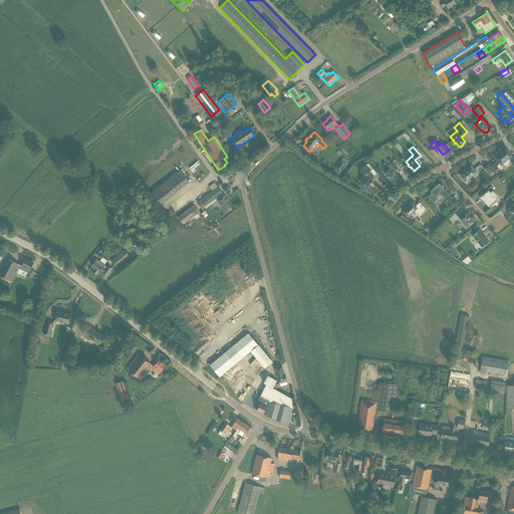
[(498,155),(495,158),(501,165),(503,164),(507,162),(506,161),(509,159),(511,161),(510,162),(513,166),(513,158),(513,159),(511,156),(505,149),(502,152),(501,152),(498,155)]
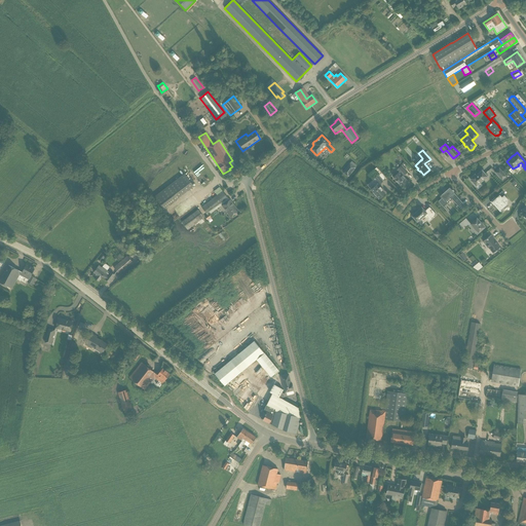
[(348,177),(355,167),(349,162),(342,173),(348,177)]
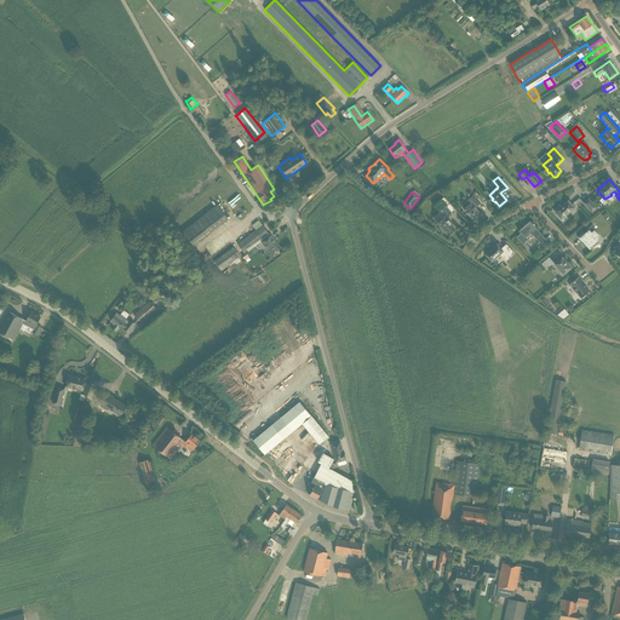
[(228,195),(236,212),(242,210),(234,193),(228,195)]
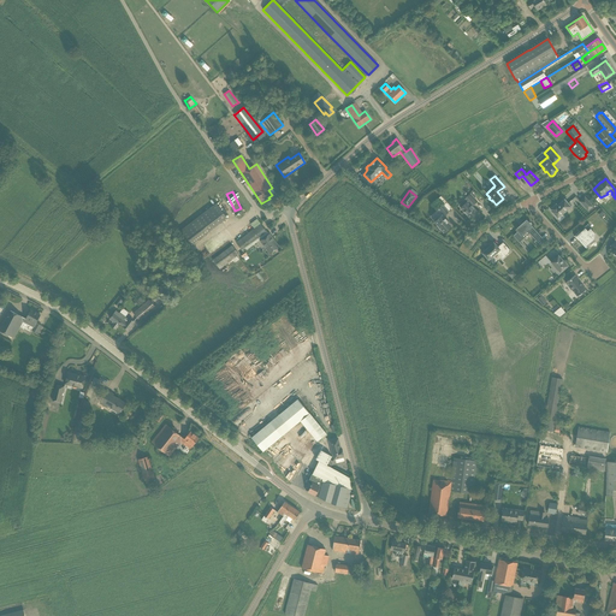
[(467,202),(461,208),(471,219),(477,212),(472,206),(473,203),(474,205),(477,201),(471,194),(467,197),(465,200),(467,202)]
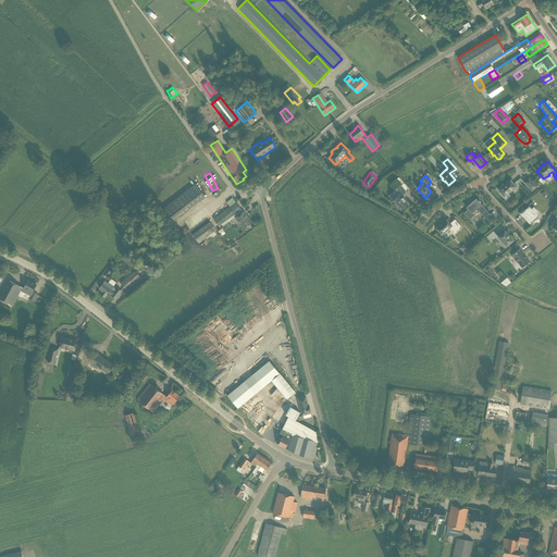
[(529,178),(524,183),(532,190),(535,187),(529,178)]
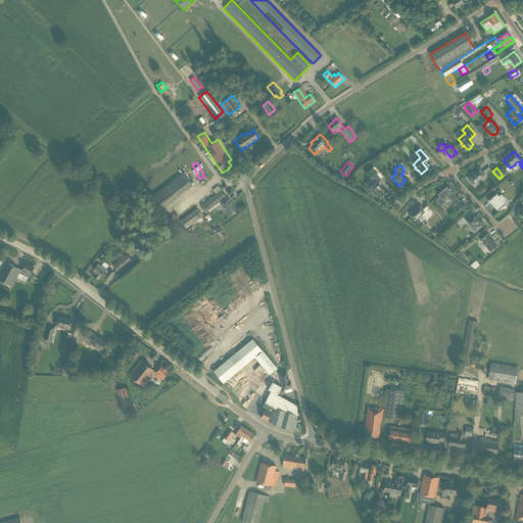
[(472,174),(467,178),(469,179),(468,179),(475,188),(480,184),(477,182),(484,176),(479,170),(473,175),(472,174)]
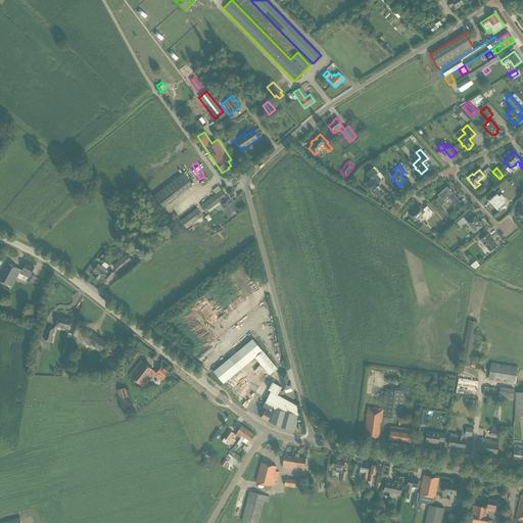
[(183,173),(179,176),(153,195),(162,207),(192,185),(183,173)]
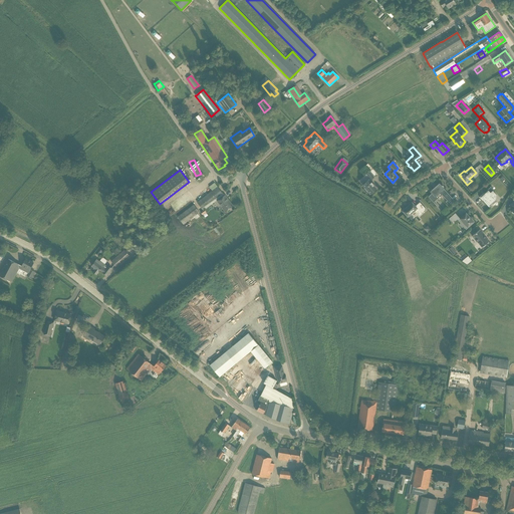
[(368,171),(365,174),(366,175),(362,178),(365,182),(362,185),(364,188),(364,189),(367,192),(367,191),(370,194),(371,194),(374,192),(373,191),(376,189),(373,186),(374,185),(371,182),(370,183),(369,181),(370,180),(371,180),(374,178),(368,171)]
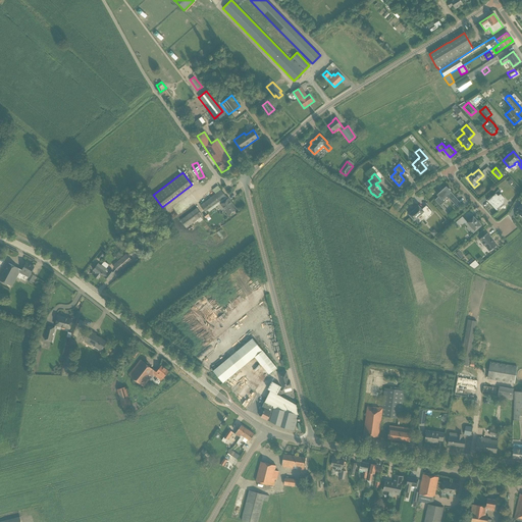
[(438,197),(434,200),(439,206),(444,202),(441,200),(447,196),(454,204),(453,205),(456,208),(461,204),(451,192),(446,186),(436,195),(438,197)]
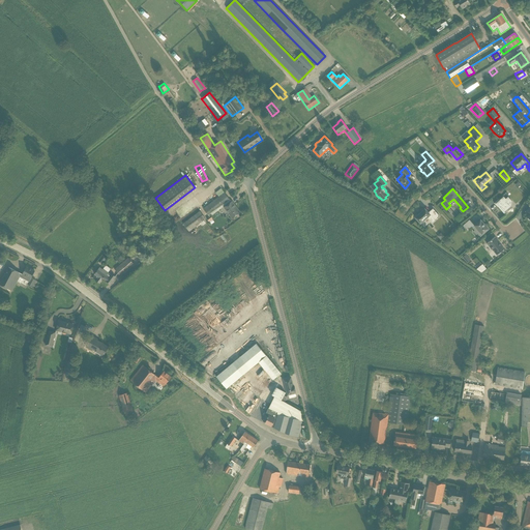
[(203,209),(208,217),(206,218),(208,222),(212,219),(210,216),(230,201),(225,193),(203,209)]
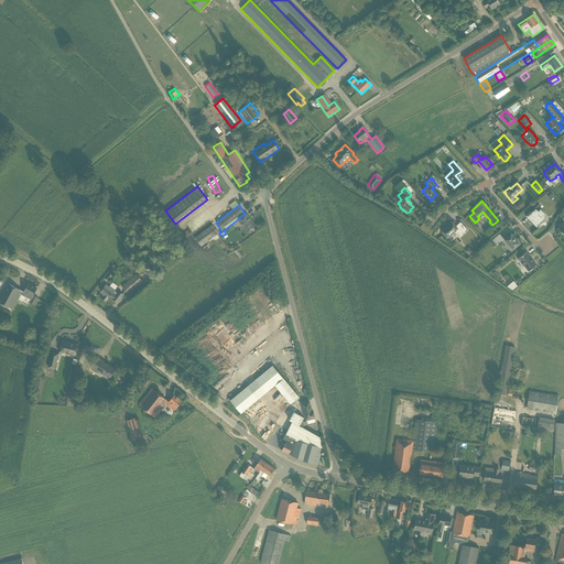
[(531,212),(525,216),(529,220),(530,219),(535,226),(537,225),(538,226),(544,219),(544,215),(545,214),(540,209),(538,212),(535,209),(532,213),(531,212)]
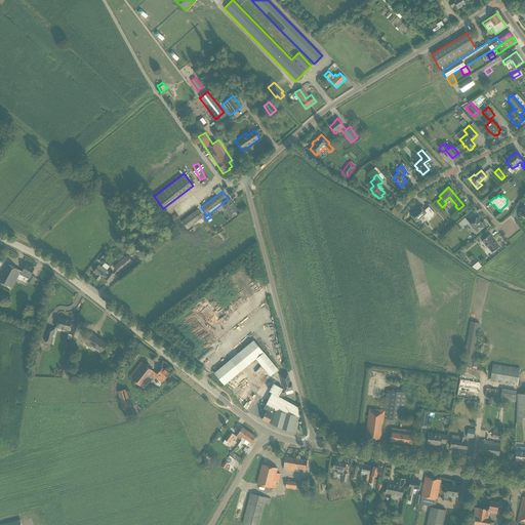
[(230,200),(226,203),(221,206),(230,216),(237,211),(233,206),(234,205),(230,200)]
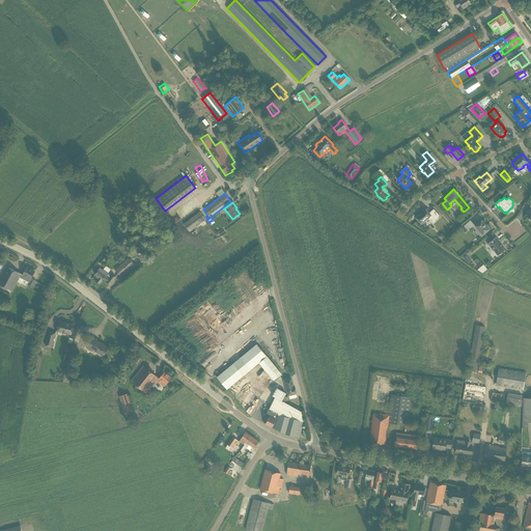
[(182,207),(174,213),(179,218),(186,213),(182,207)]
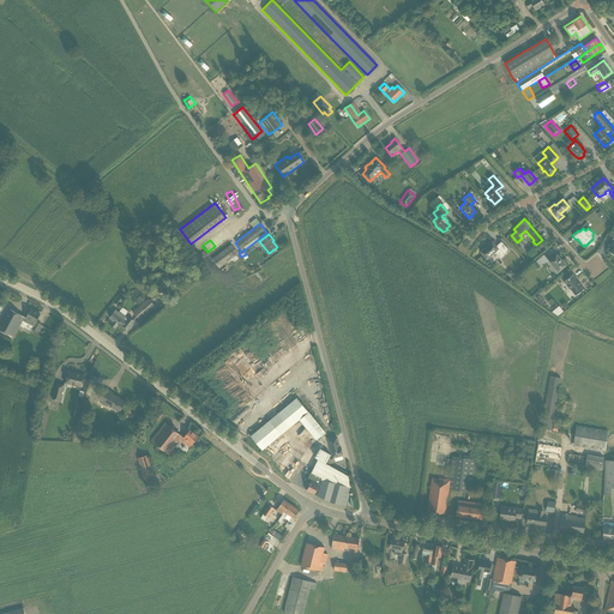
[(485,248),(481,252),(487,259),(498,250),(504,256),(509,251),(501,242),(497,246),(492,242),(488,246),(485,248)]
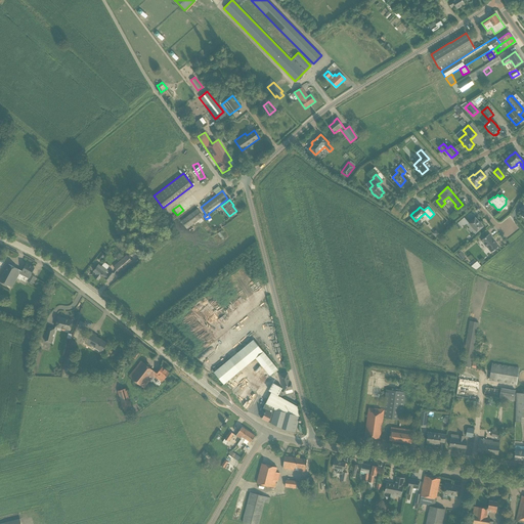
[(186,229),(189,227),(191,231),(194,229),(191,225),(198,221),(200,223),(204,221),(202,218),(203,217),(198,210),(181,222),(186,229)]
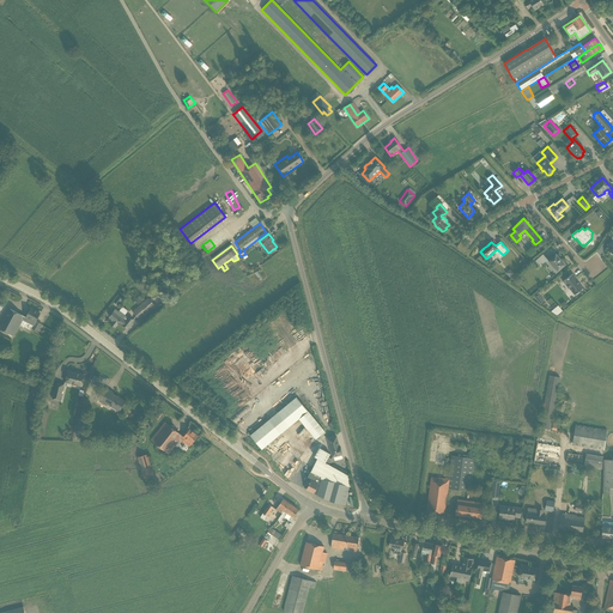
[(548,261),(546,263),(550,267),(552,265),(554,267),(552,269),(556,274),(558,272),(558,271),(565,265),(556,254),(548,261)]
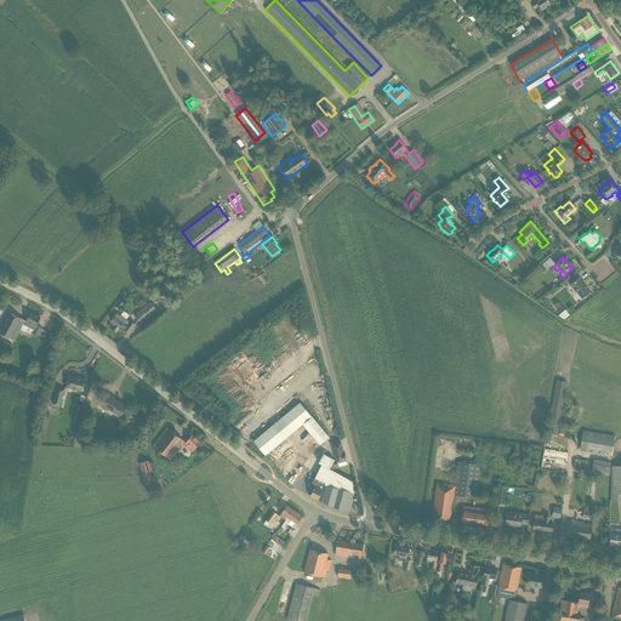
[(580,278),(570,285),(576,292),(582,298),(591,292),(585,285),(585,284),(580,278)]
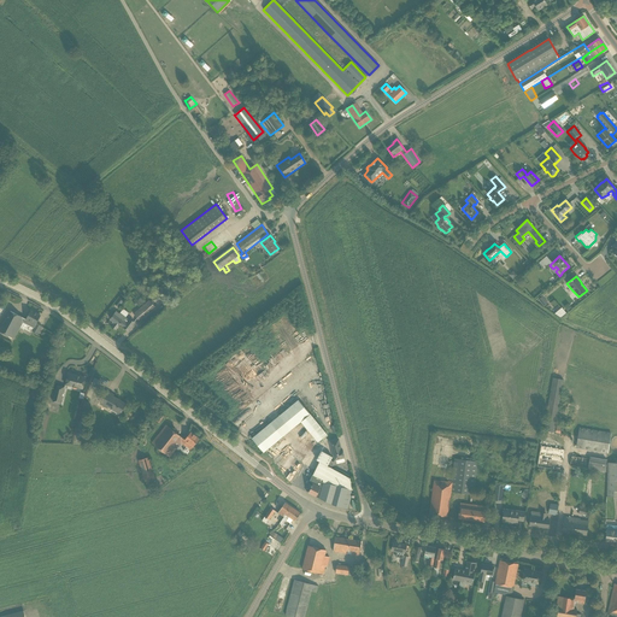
[(154,294),(153,294),(157,298),(159,295),(162,298),(164,295),(159,289),(158,287),(156,289),(157,292),(154,294)]
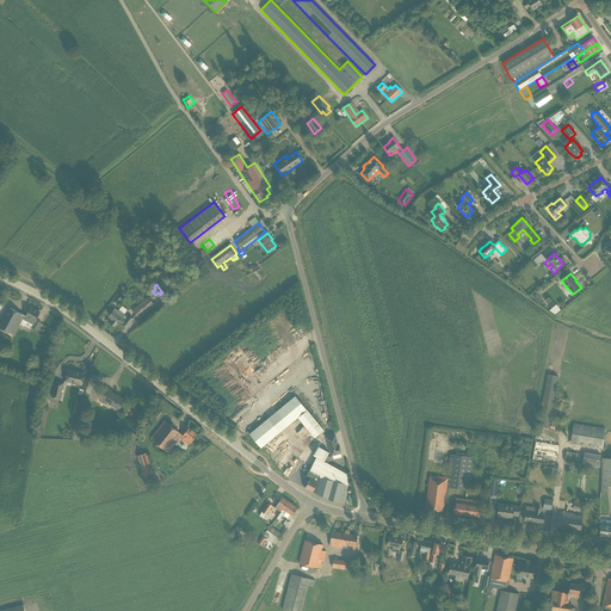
[(532,297),(538,303),(542,300),(537,294),(532,297)]
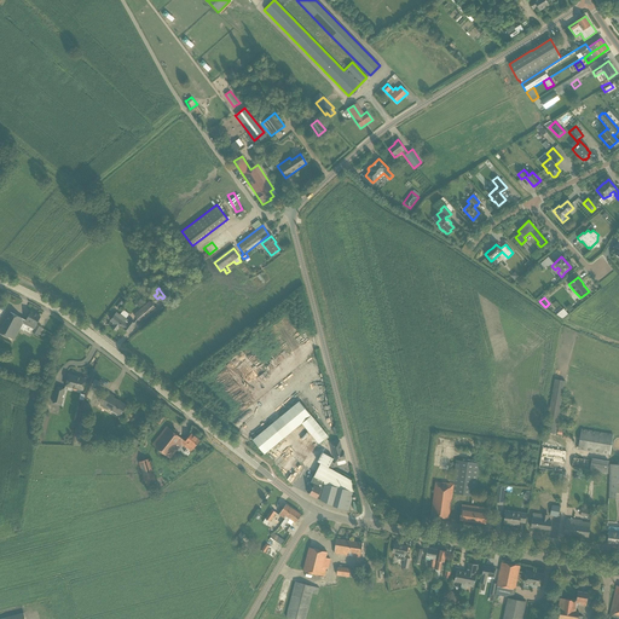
[(138,311),(133,314),(140,323),(157,310),(150,301),(138,311)]
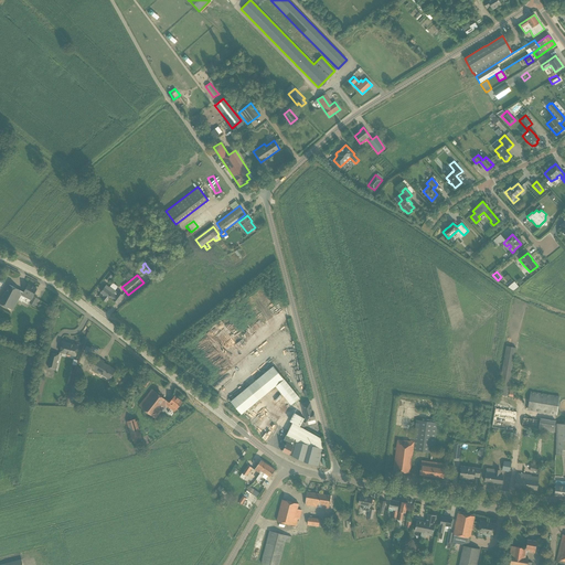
[(9,285),(0,300),(0,302),(11,309),(21,291),(9,285)]
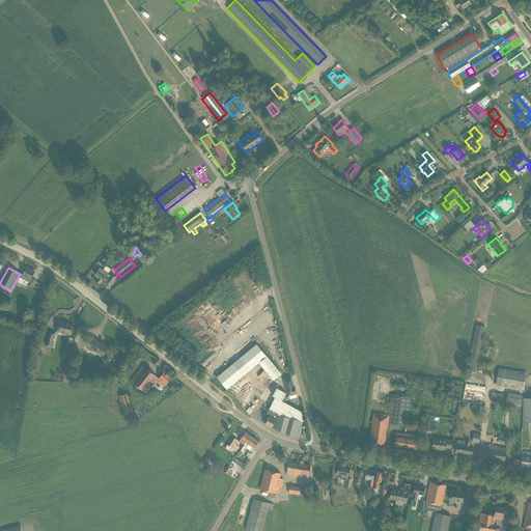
[(20,274),(10,290),(12,291),(17,282),(22,284),(23,283),(24,280),(28,282),(27,284),(33,287),(36,281),(31,279),(34,272),(26,268),(22,275),(20,274)]
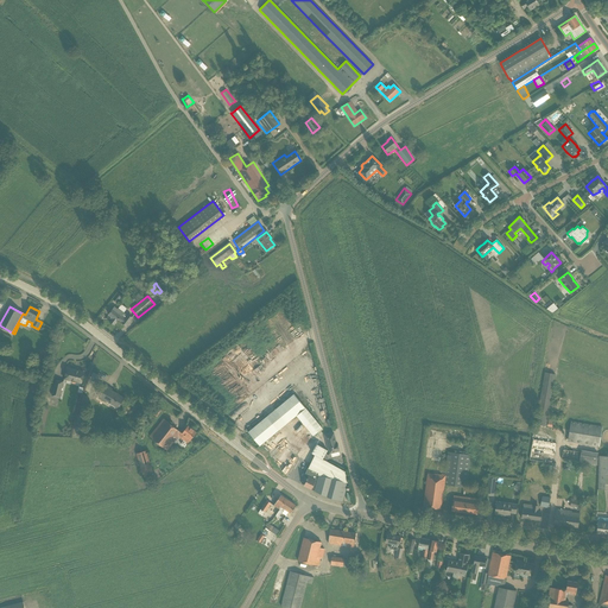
[(114,308),(112,310),(108,315),(113,318),(111,322),(114,324),(118,320),(121,322),(122,321),(124,322),(125,320),(128,316),(127,316),(119,310),(118,311),(114,308)]
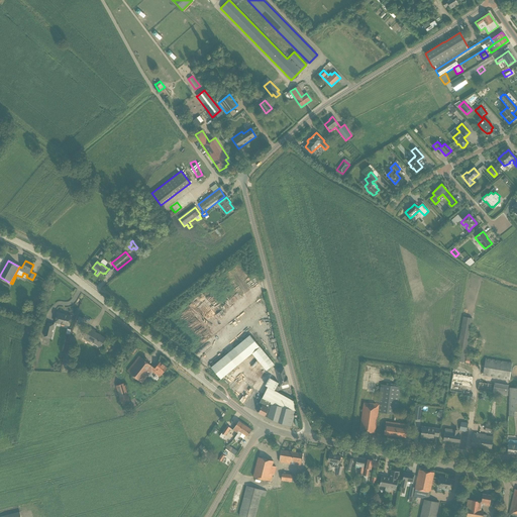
[(104,273),(103,274),(104,275),(107,277),(112,271),(109,269),(106,272),(105,274),(104,273)]
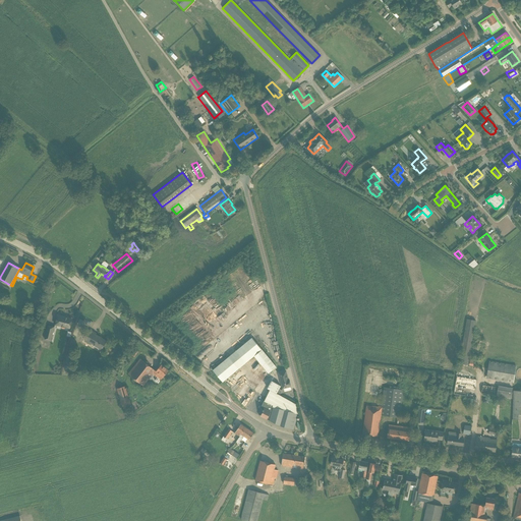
[(57,315),(55,326),(69,329),(71,320),(57,315)]
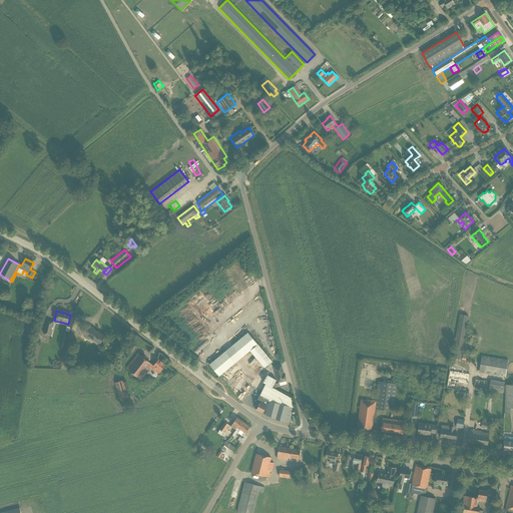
[(47,320),(44,335),(46,335),(46,336),(50,336),(53,322),(47,320)]
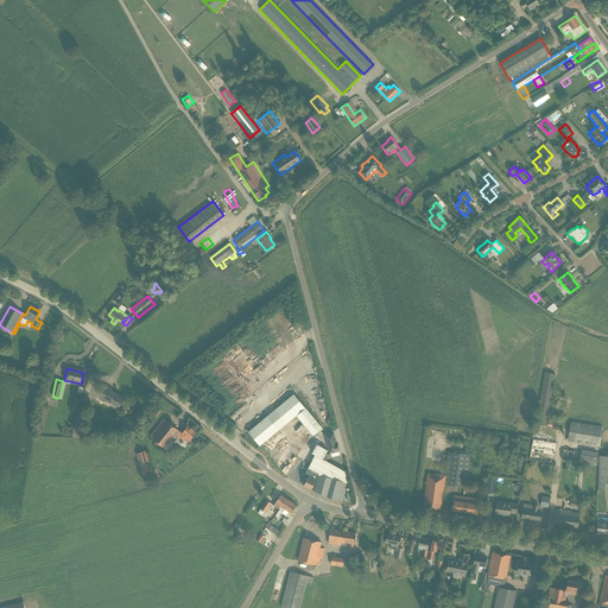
[(106,386),(102,391),(99,399),(105,401),(118,409),(124,398),(112,391),(112,390),(106,386)]
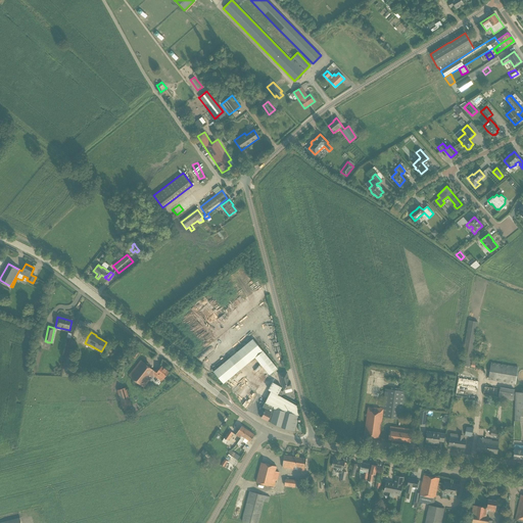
[(252,339),(214,372),(223,383),(254,358),(263,350),(252,339)]
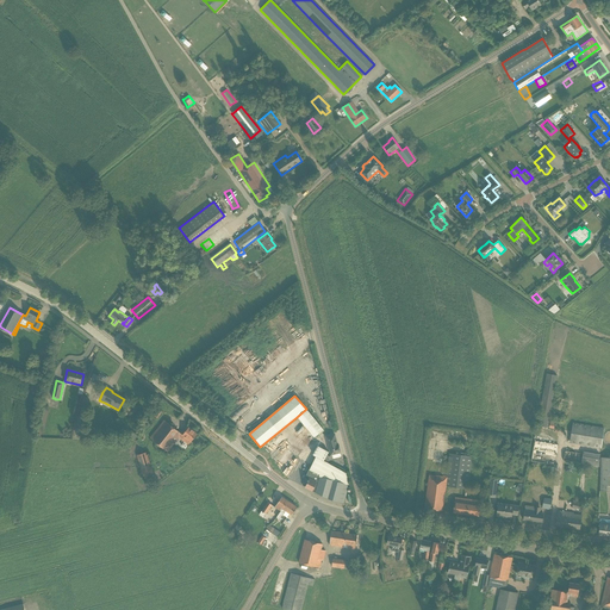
[(151,414),(157,418),(162,411),(156,408),(151,414)]
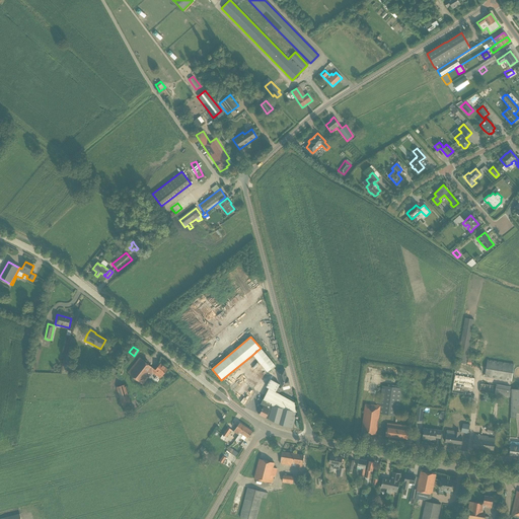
[(261,348),(252,355),(268,372),(275,366),(261,348)]
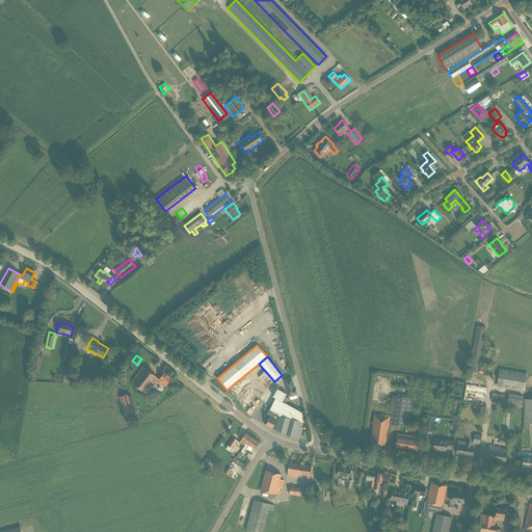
[(143,367),(140,371),(131,382),(147,394),(156,381),(164,388),(171,378),(164,372),(159,379),(143,367)]
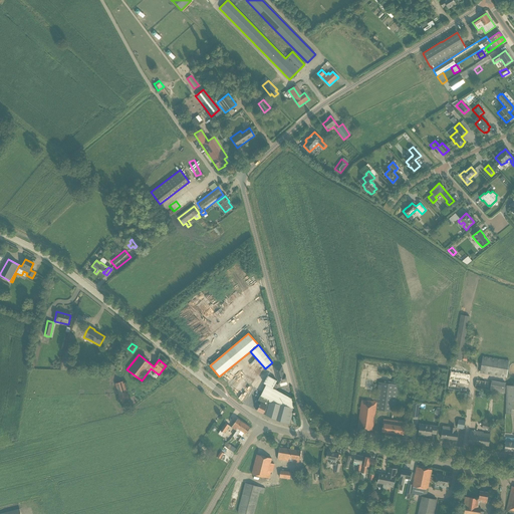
[(509,360),(482,356),(480,373),(506,377),(509,360)]
